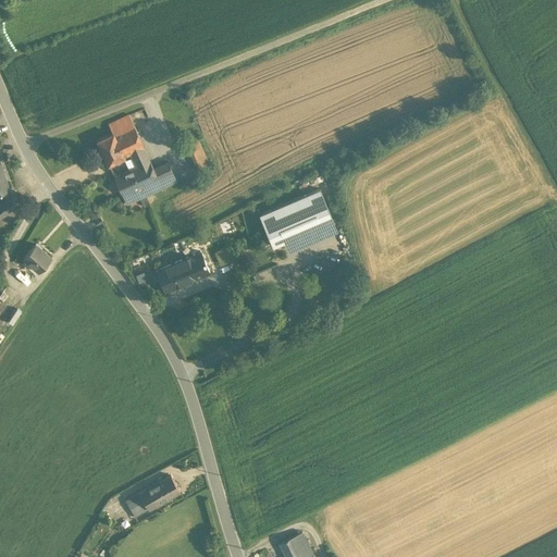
[(131,115),(111,124),(114,133),(115,133),(126,156),(132,153),(146,148),(131,115)]
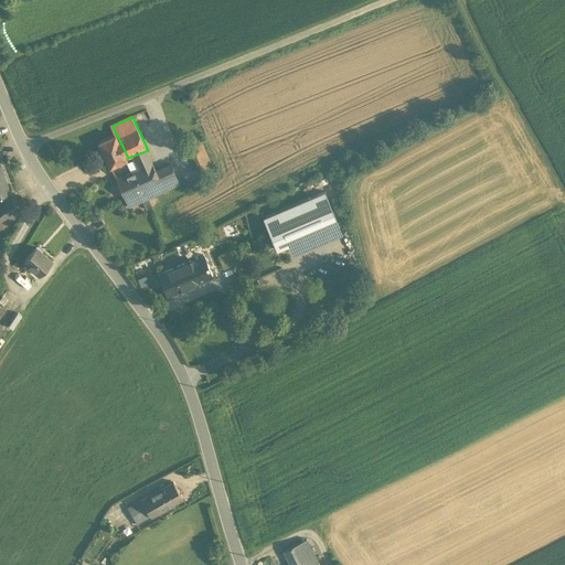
[(210,158),(199,134),(187,138),(198,162),(210,158)]
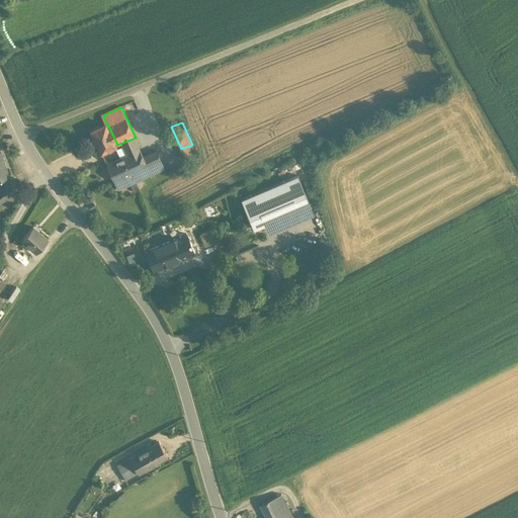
[(106,123),(91,130),(101,152),(117,145),(107,123),(106,123)]
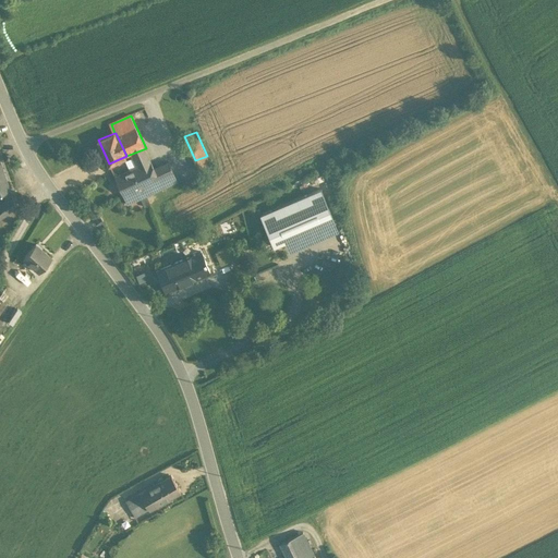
[(146,148),(132,154),(138,166),(147,185),(176,172),(170,161),(155,167),(146,148)]
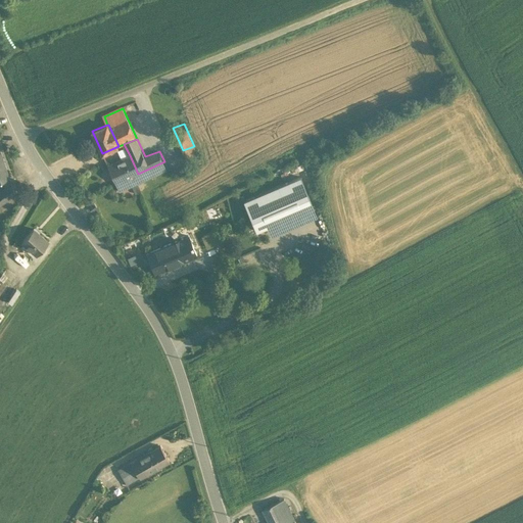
[(194,146),(183,150),(188,162),(199,157),(194,146)]
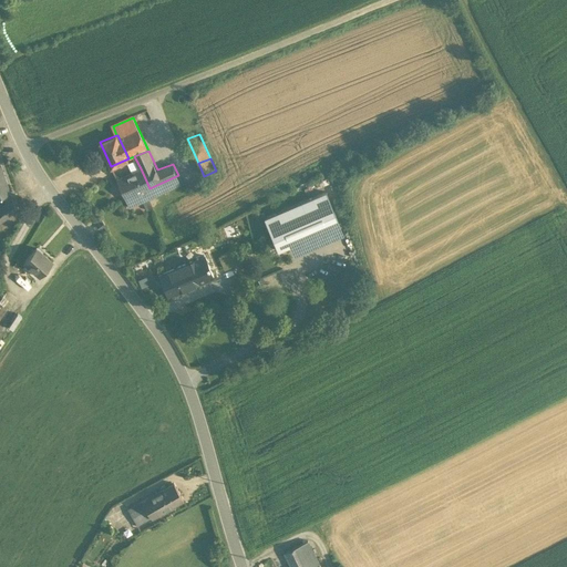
[(0,195),(3,194),(10,192),(0,162),(0,195)]
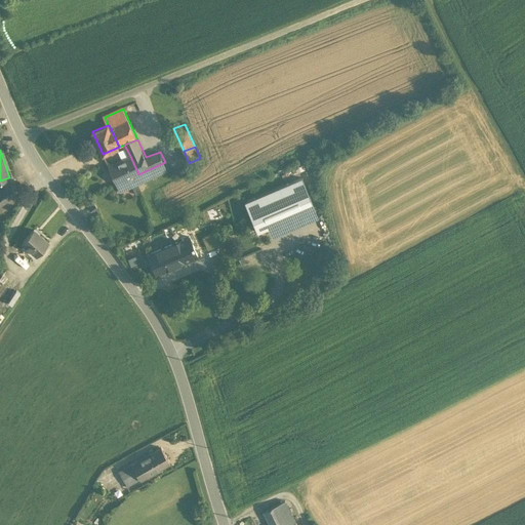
[(130,156),(109,165),(121,193),(143,184),(138,174),(130,156)]
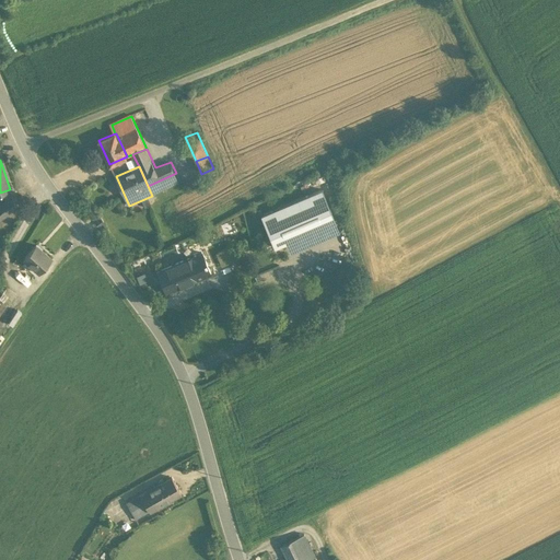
[(176,173),(148,186),(152,196),(181,183),(176,173)]
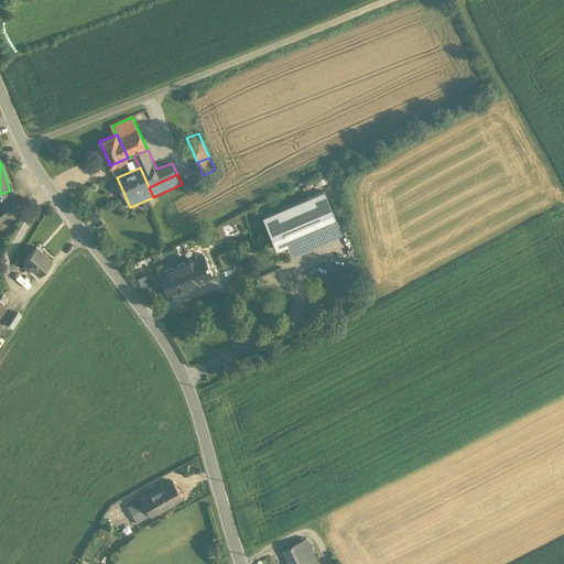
[(7,204),(0,207),(0,219),(15,208),(10,191),(3,193),(7,204)]
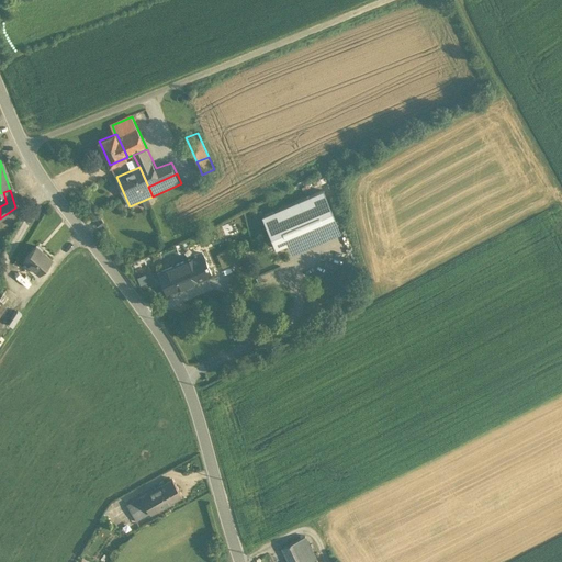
[(323,193),(260,218),(272,249),(285,244),(289,254),(339,234),(323,193)]
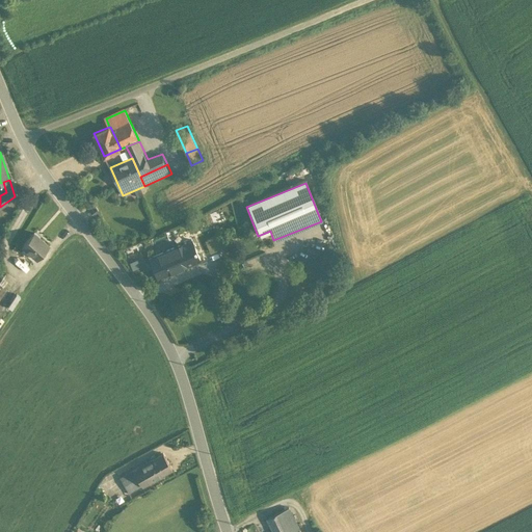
[(49,245),(35,233),(24,245),(37,258),(49,245)]
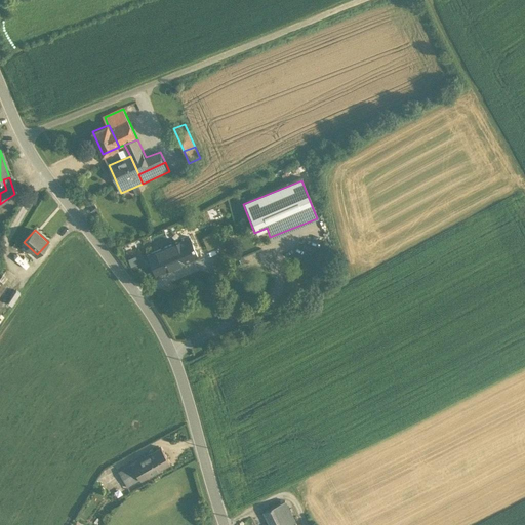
[(201,235),(206,248),(217,245),(213,232),(201,235)]
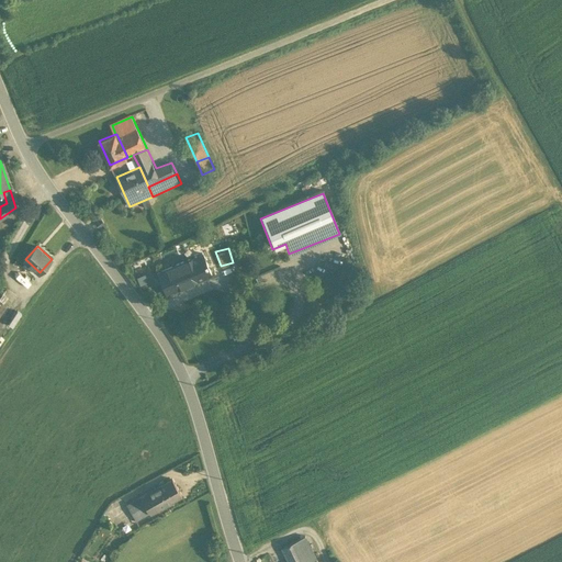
[(204,254),(179,265),(188,285),(213,274),(204,254)]
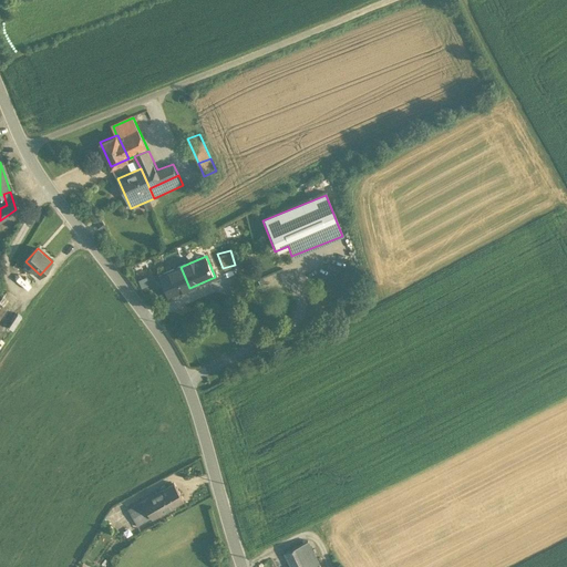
[(181,267),(161,275),(169,296),(189,288),(181,267)]
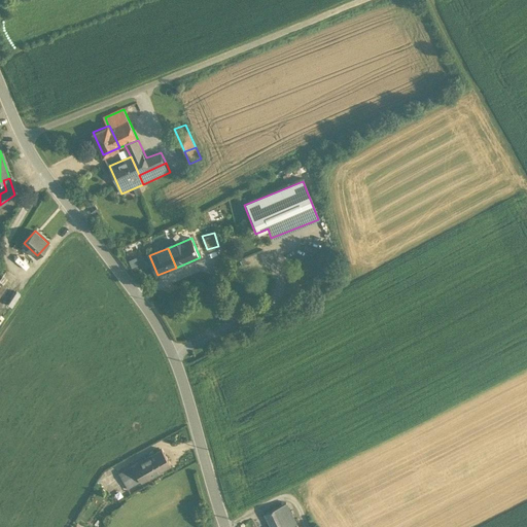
[(128,258),(131,266),(138,262),(135,255),(128,258)]
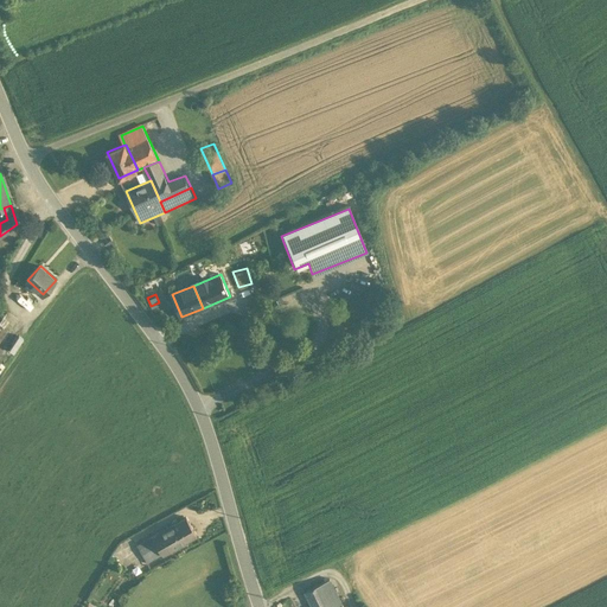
[(186,517),(165,529),(171,540),(174,547),(196,534),(186,517)]
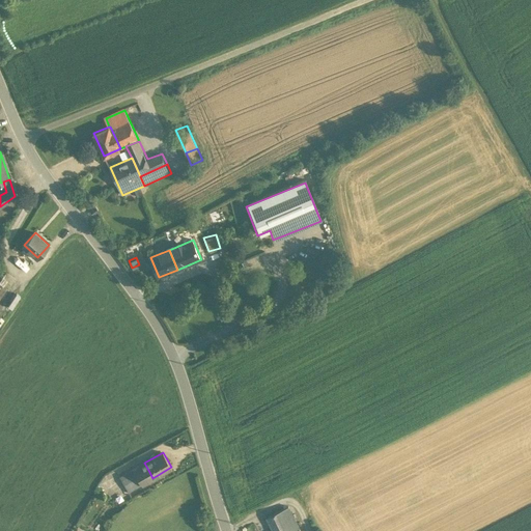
[(149,472),(144,463),(132,470),(137,478),(149,472)]
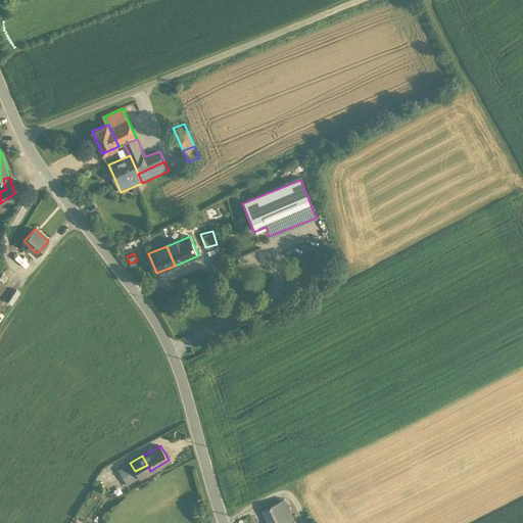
[(135,471),(130,463),(119,469),(127,484),(150,471),(147,465),(135,471)]
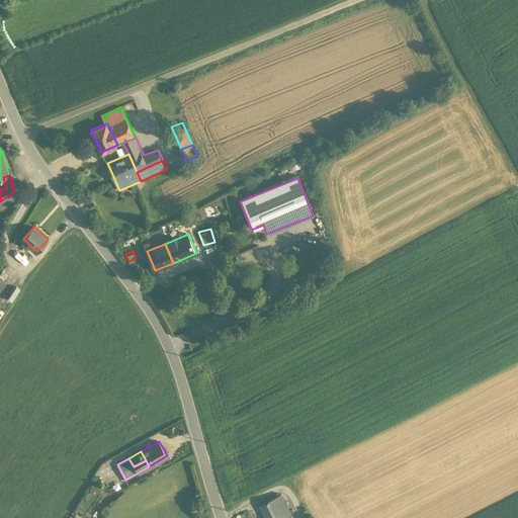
[(292,517),(282,494),(260,504),(263,510),(261,511),(263,515),(265,514),(266,517),(292,517)]
